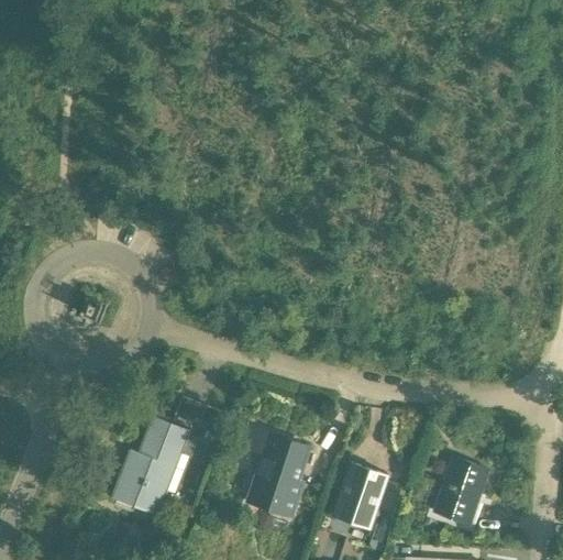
[(99,329),(108,307),(87,299),(78,321),(99,329)]
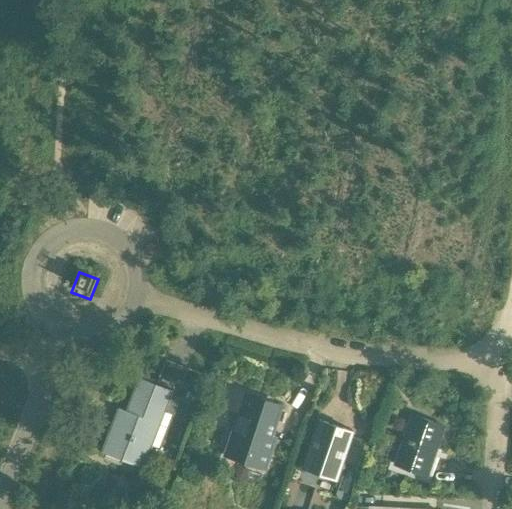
[(180,395),(189,372),(167,364),(158,386),(180,395)]
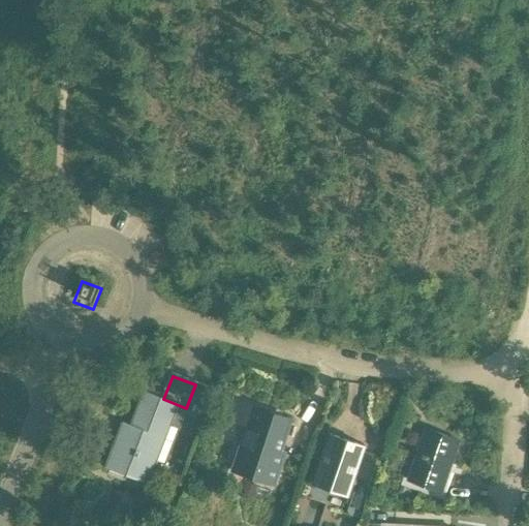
[(147,485),(177,408),(146,397),(130,438),(121,435),(107,469),(147,485)]
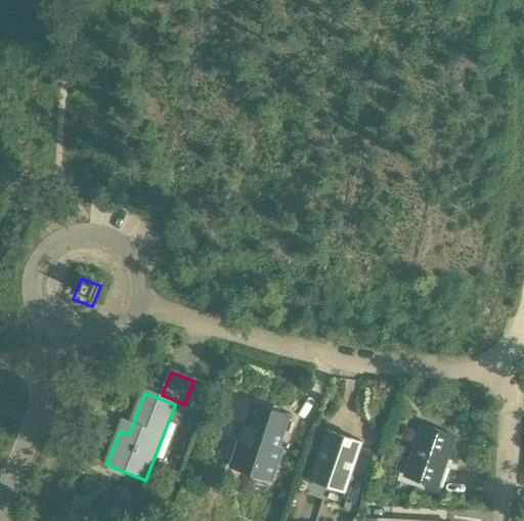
[(271,482),(280,452),(276,450),(287,420),(232,401),(225,423),(245,429),(232,469),(271,482)]
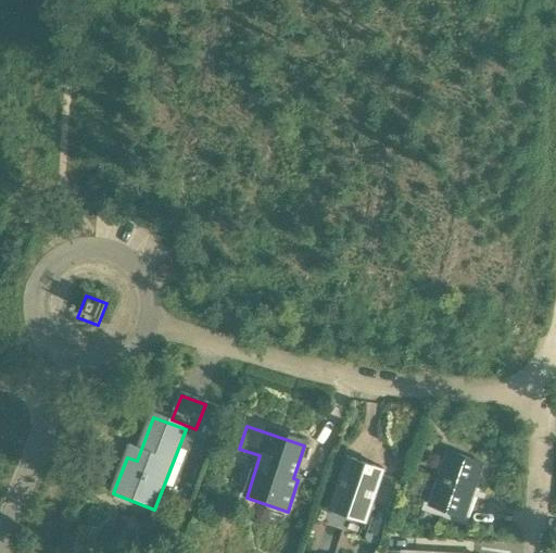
[(465,519),(483,465),(450,454),(432,508),(465,519)]
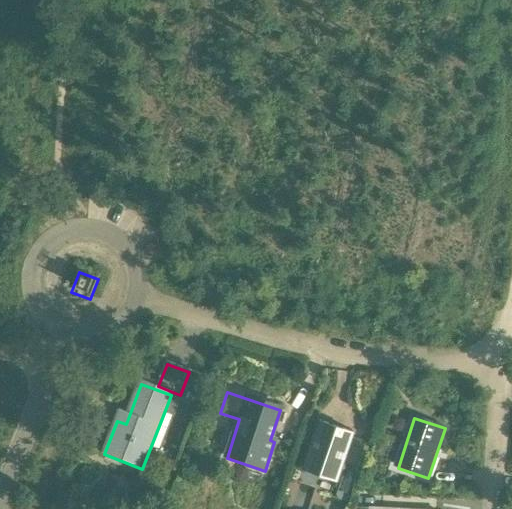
[(337,481),(353,434),(321,423),(305,469),(337,481)]
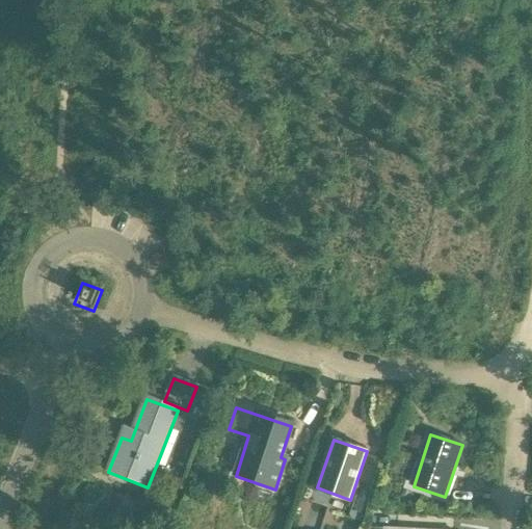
[(350,511),(349,517),(351,521),(361,524),(363,516),(350,511)]
